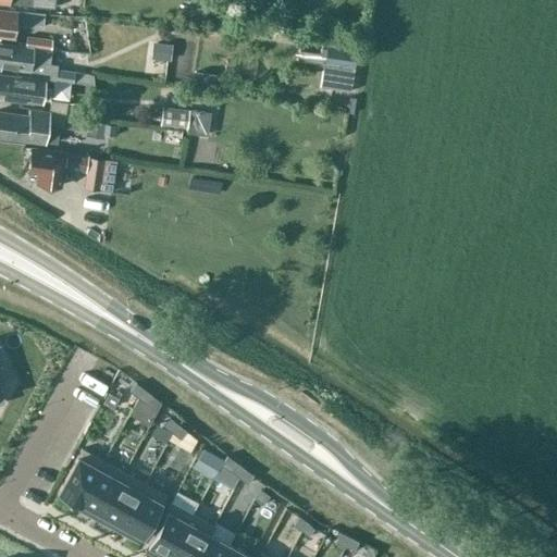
[(181,16),(203,21),(206,10),(183,5),(181,16)]
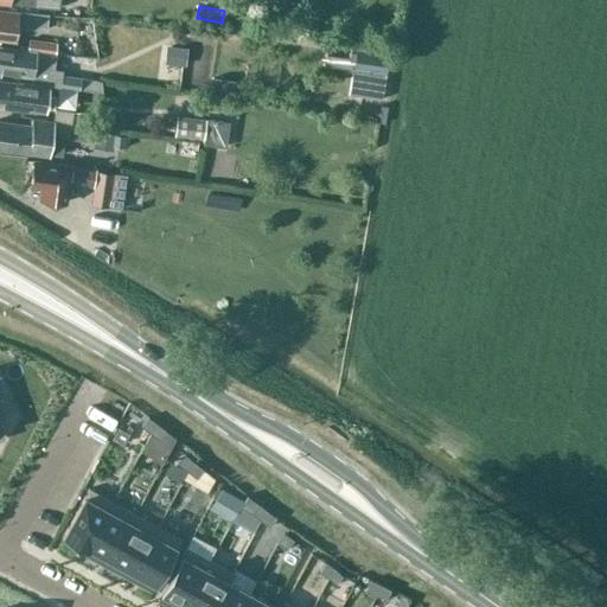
[(48,17),(37,16),(0,11),(0,39),(16,42),(18,27),(46,31),(48,17)]
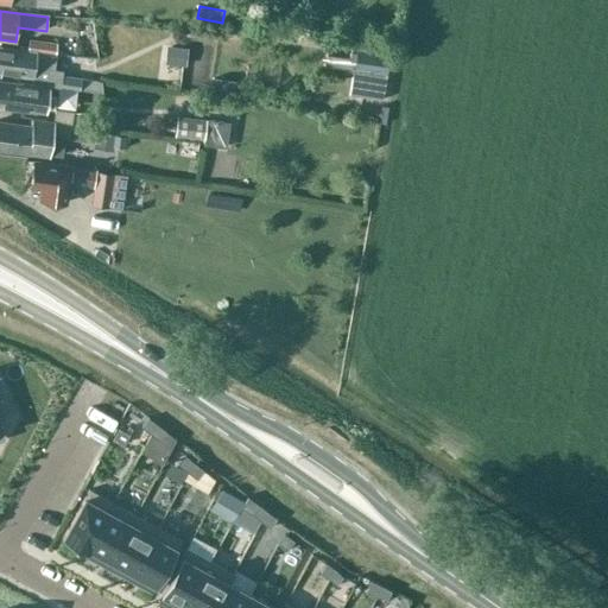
[(27,49),(55,52),(56,45),(29,42),(27,49)]
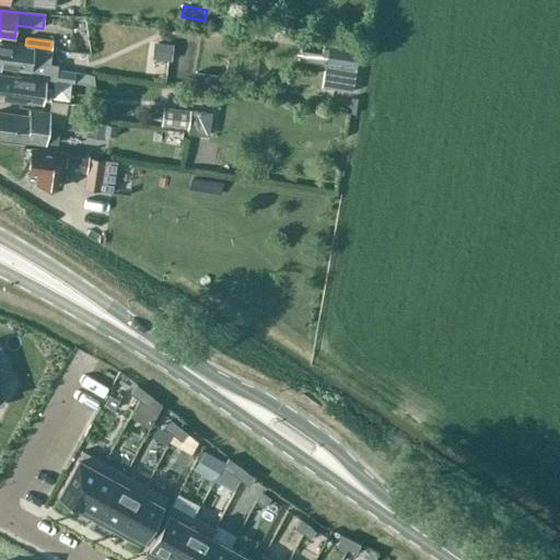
[(301,49),(300,61),(324,66),(354,70),(358,47),(327,43),(326,53),(301,49)]
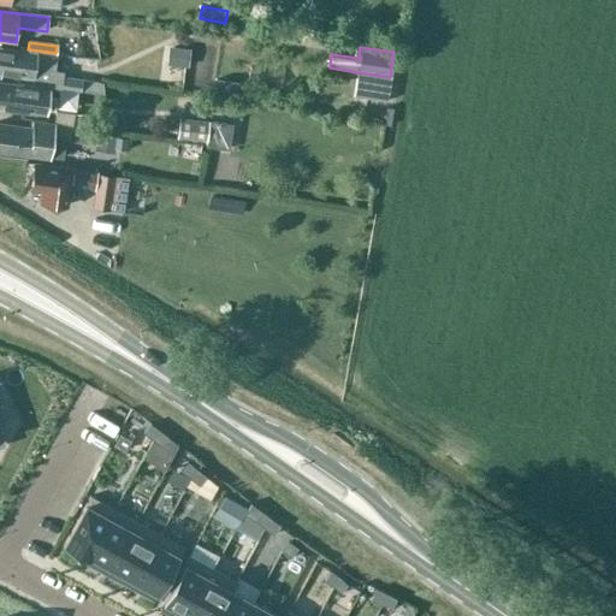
[(28,49),(27,53),(0,48),(0,72),(31,77),(30,86),(49,88),(105,95),(104,82),(82,80),(59,76),(60,70),(53,70),(55,53),(28,49)]
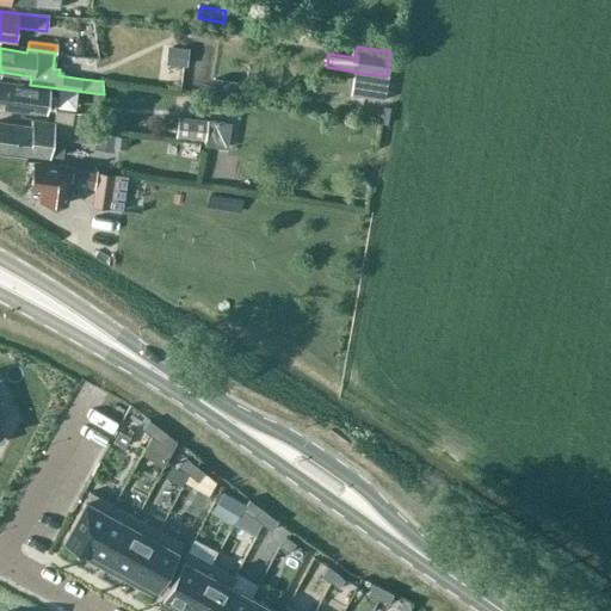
[(185,50),(176,49),(174,63),(184,65),(185,50)]
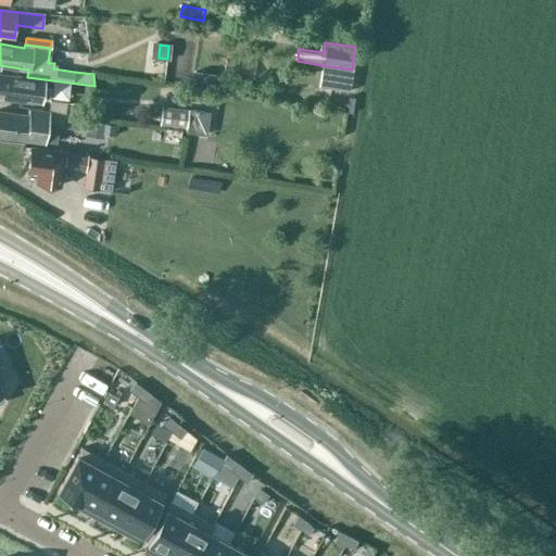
[(198,70),(196,81),(213,85),(215,73),(198,70)]
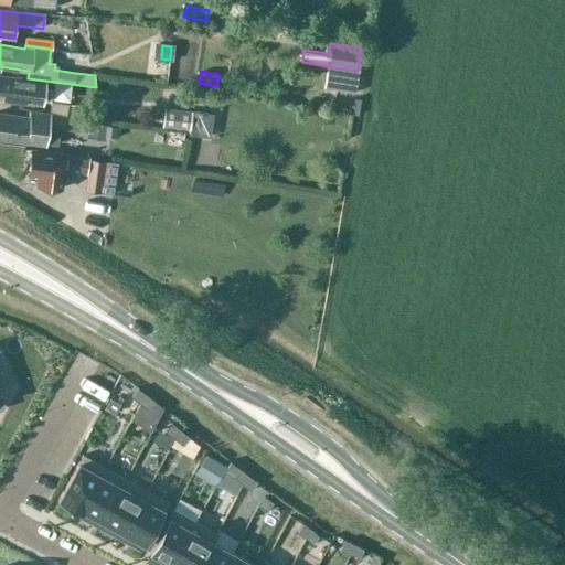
[(28,80),(23,80),(23,78),(0,74),(0,99),(20,103),(20,102),(42,104),(44,82),(45,81),(28,78),(28,80)]
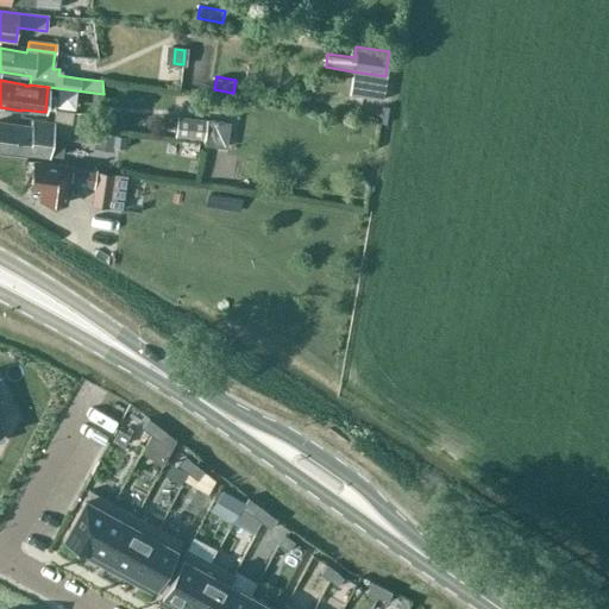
[(54,121),(71,124),(79,125),(81,113),(56,110),(54,121)]
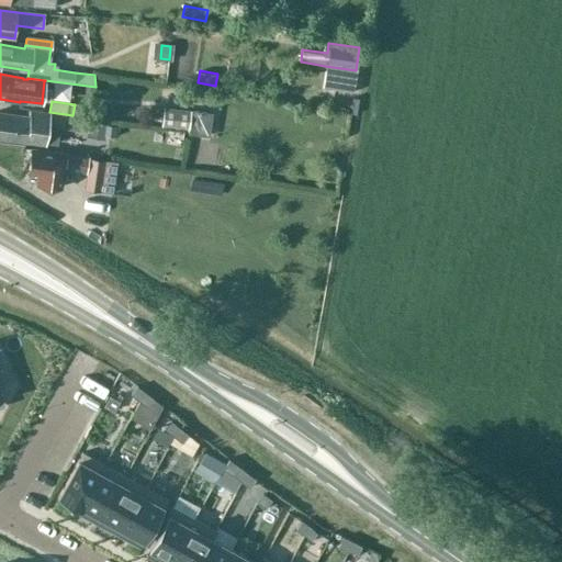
[(188,128),(188,134),(210,137),(211,125),(201,112),(164,107),(161,125),(188,128)]
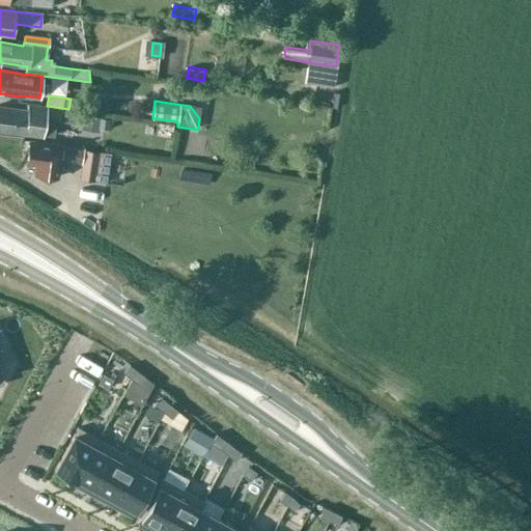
[(62,108),(47,106),(47,107),(27,104),(26,110),(0,107),(0,131),(25,134),(25,133),(54,137),(56,120),(60,121),(62,108)]
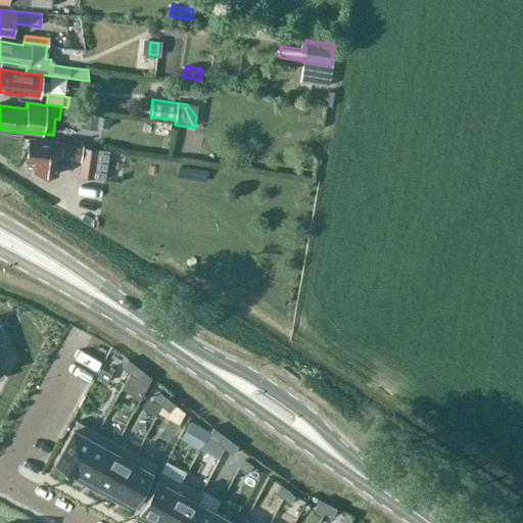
[(83,113),(81,126),(97,128),(97,126),(108,128),(110,117),(99,116),(99,115),(83,113)]
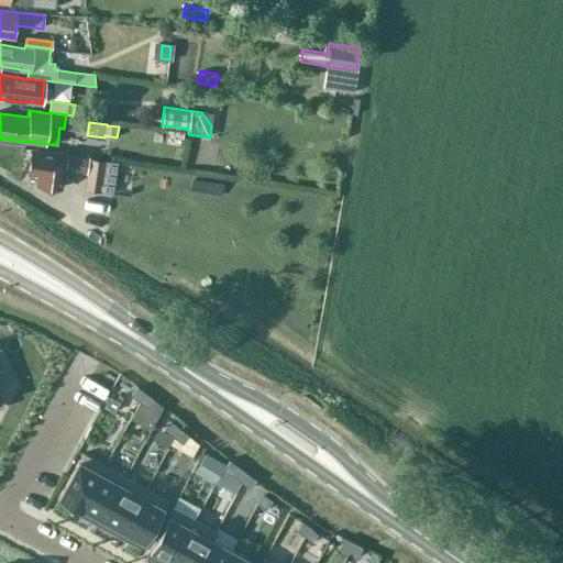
[(66,154),(67,153),(31,148),(28,173),(37,175),(36,185),(61,188),(63,170),(86,174),(84,190),(114,194),(118,161),(91,157),(91,156),(77,154),(77,155),(66,154)]
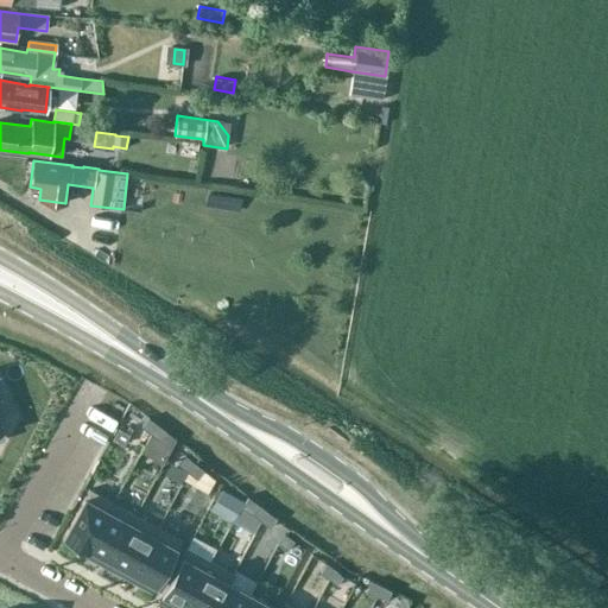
[(143,428),(151,434),(157,424),(150,418),(143,428)]
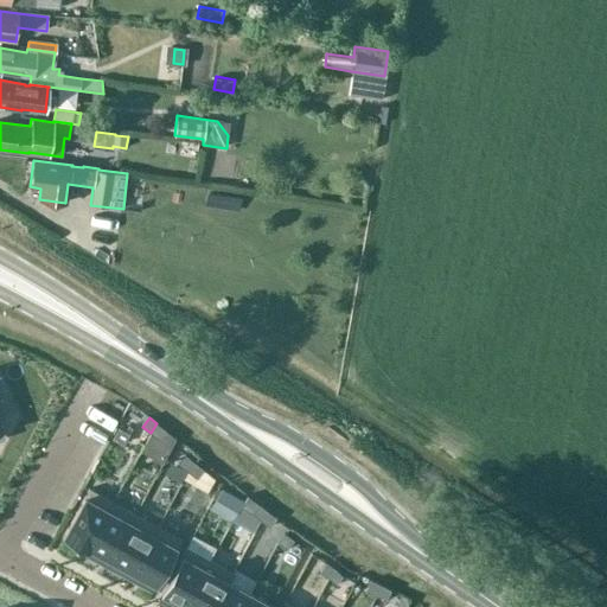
[(157,423),(151,433),(160,440),(167,432),(157,423)]
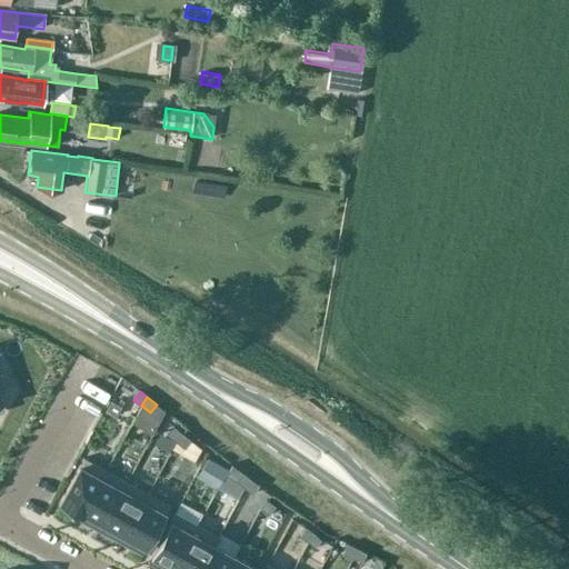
[(111,401),(106,411),(115,416),(120,406),(111,401)]
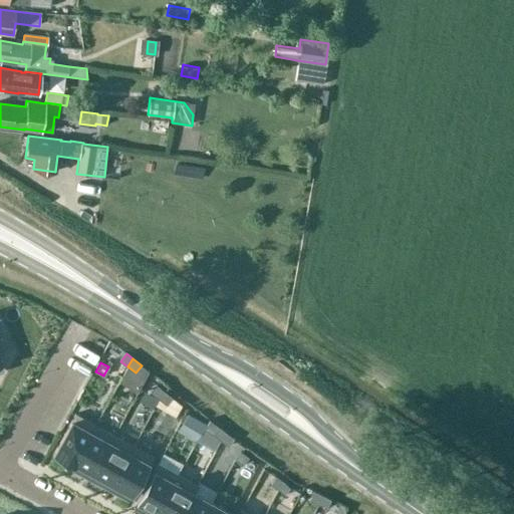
[(152,394),(159,399),(165,392),(158,386),(152,394)]
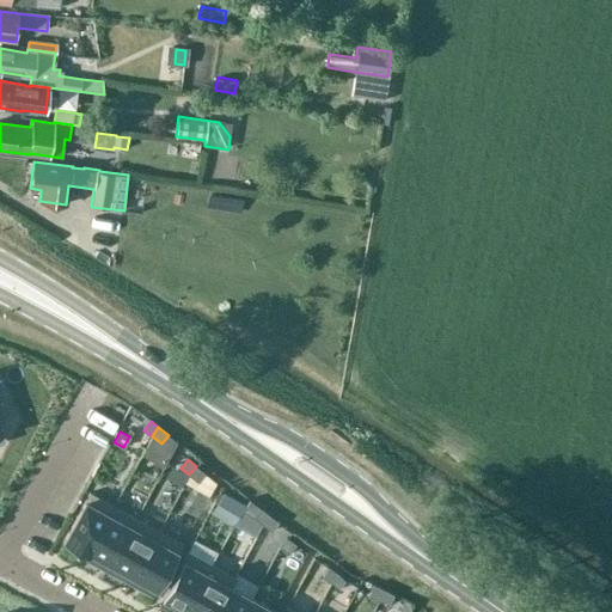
[(196,466),(189,475),(199,483),(206,473),(197,466),(196,466)]
